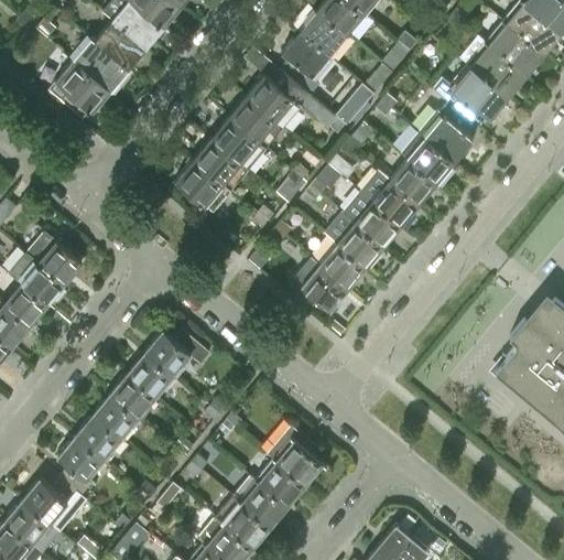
[(163,29),(128,0),(114,0),(102,13),(111,21),(145,50),(163,29)]
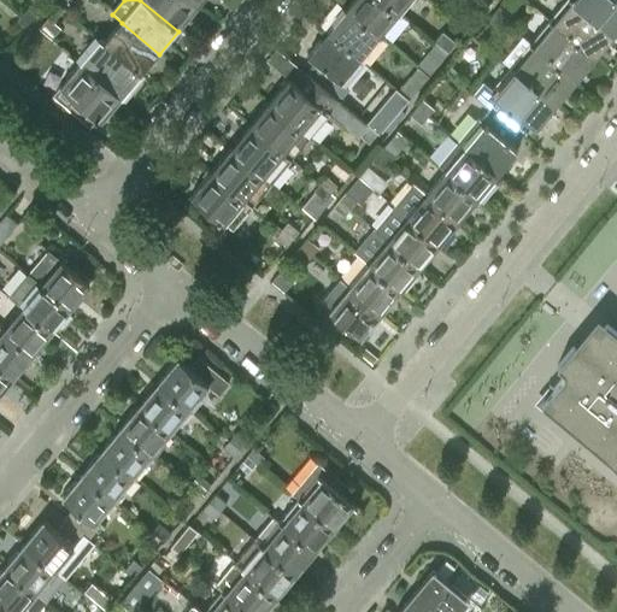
[(198,7),(188,0),(140,0),(178,31),(198,7)]
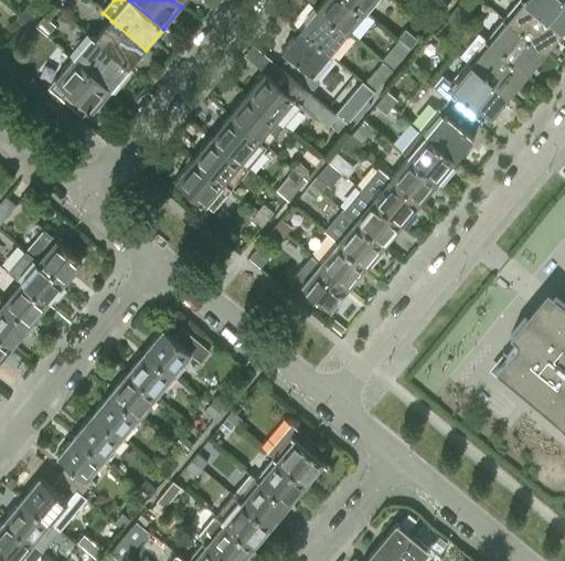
[(347,0),(326,0),(317,10),(348,35),(365,14),(347,0)]
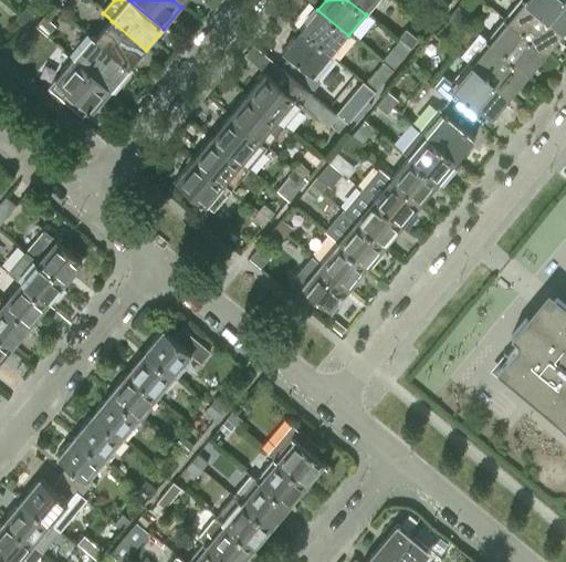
[(347,0),(366,14),(377,0),(347,0)]
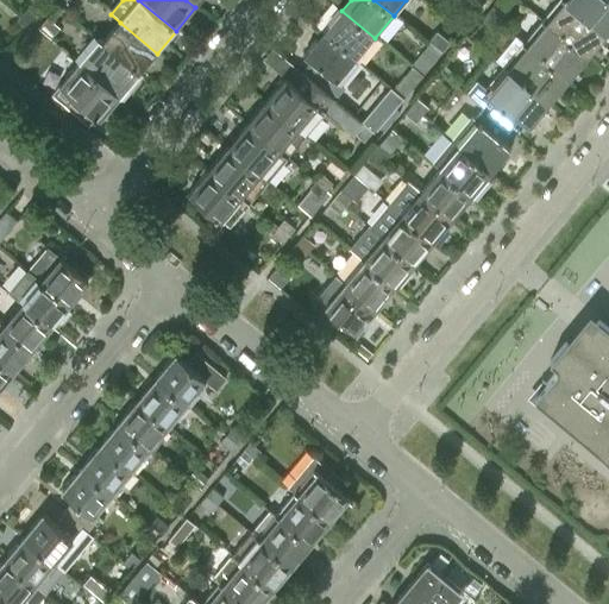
[(482,0),(469,0),(468,1),(479,11),(485,4),(482,0)]
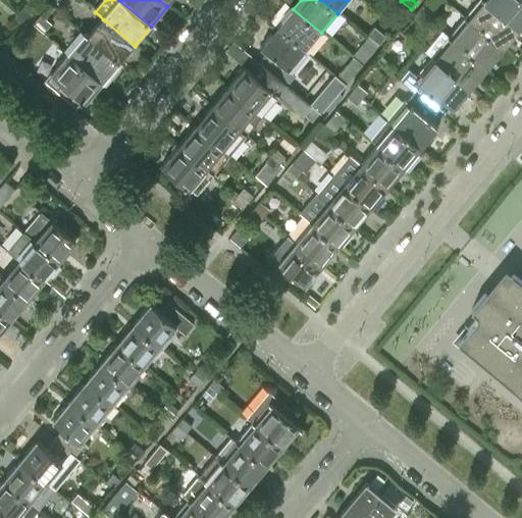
[(519,32),(480,0),(464,20),(503,52),(519,32)]
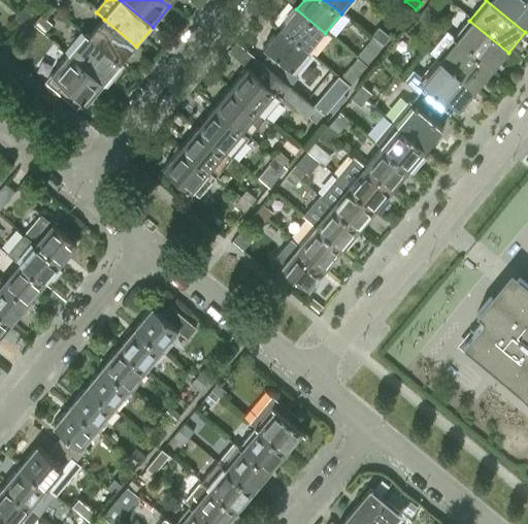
[(527,1),(526,0),(486,0),(525,32),(527,28),(527,1)]
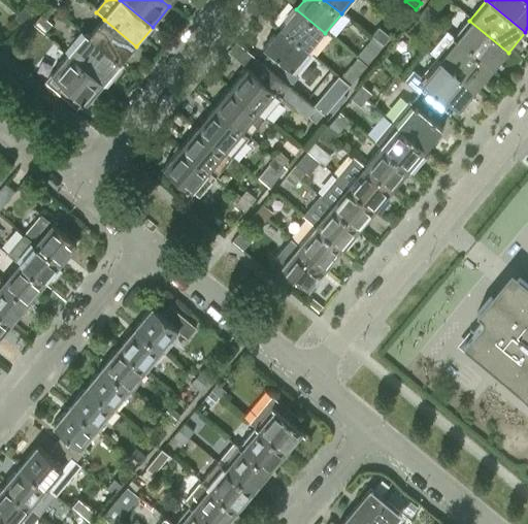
[(416,9),(405,1),(401,7),(410,15),(416,9)]
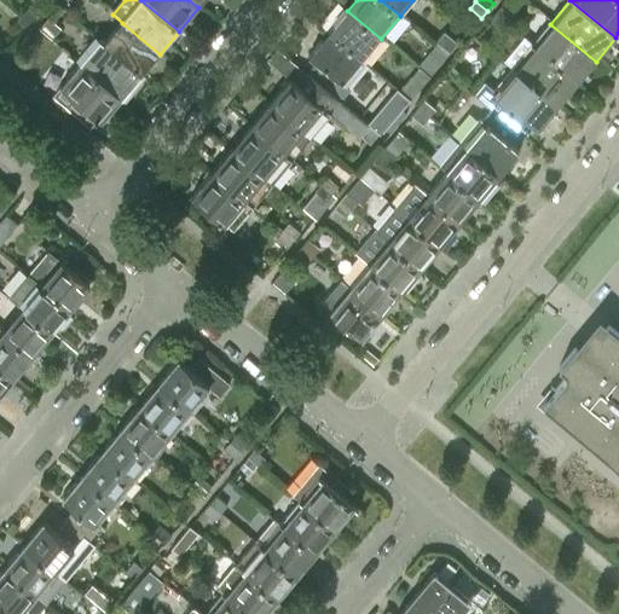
[(512,18),(501,10),(495,17),(505,25),(512,18)]
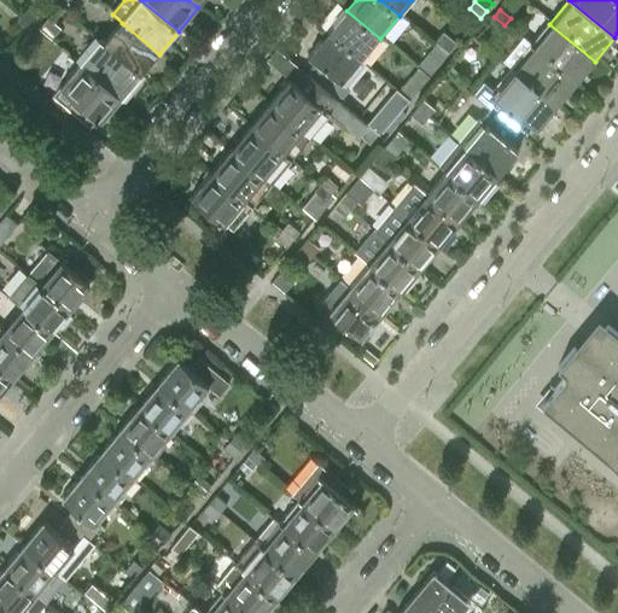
[(347,11),(326,36),(360,64),(380,39),(347,11)]
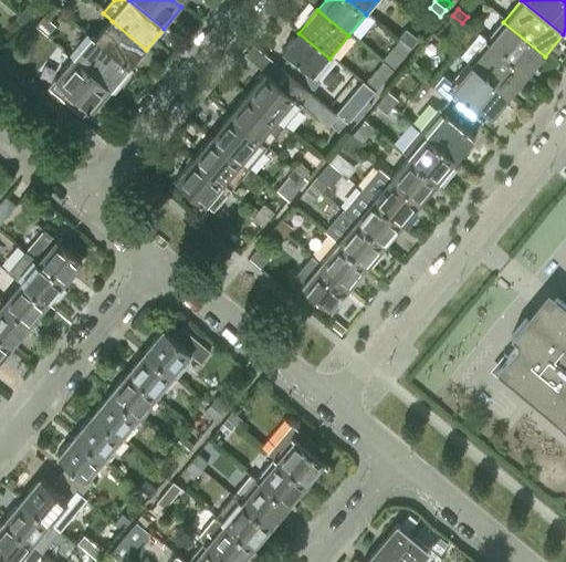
[(25,11),(20,17),(30,24),(34,19),(25,11)]
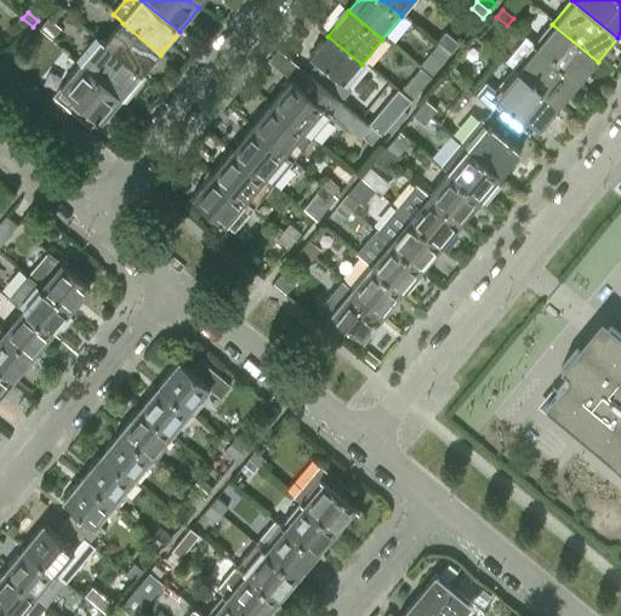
[(507,26),(496,17),(490,24),(501,33),(507,26)]
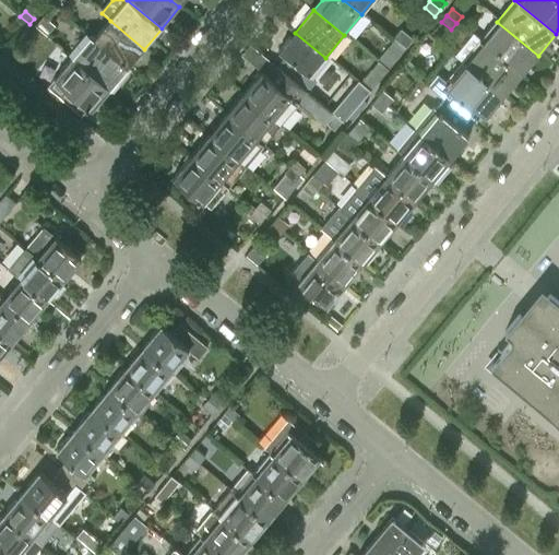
[(30,24),(20,16),(15,22),(24,31),(30,24)]
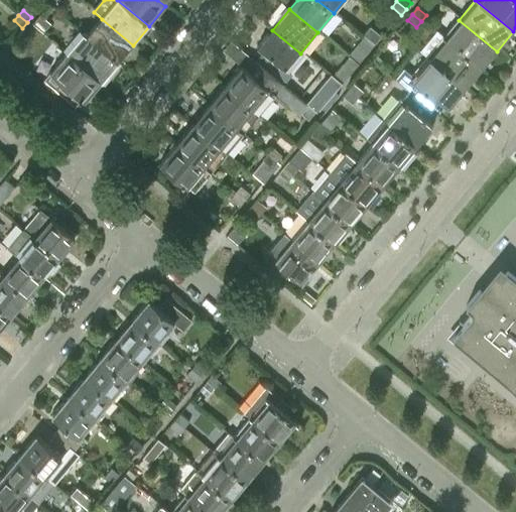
[(133,45),(102,19),(86,38),(117,65),(133,45)]
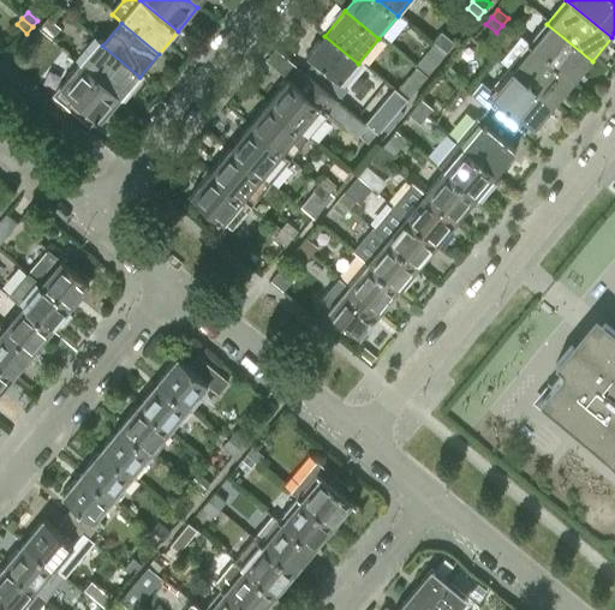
[(592,61),(547,24),(527,47),(573,84),(592,61)]
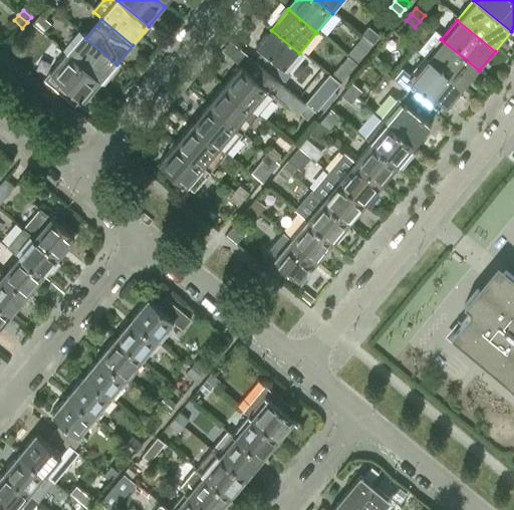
[(47,28),(38,21),(32,27),(42,35),(47,28)]
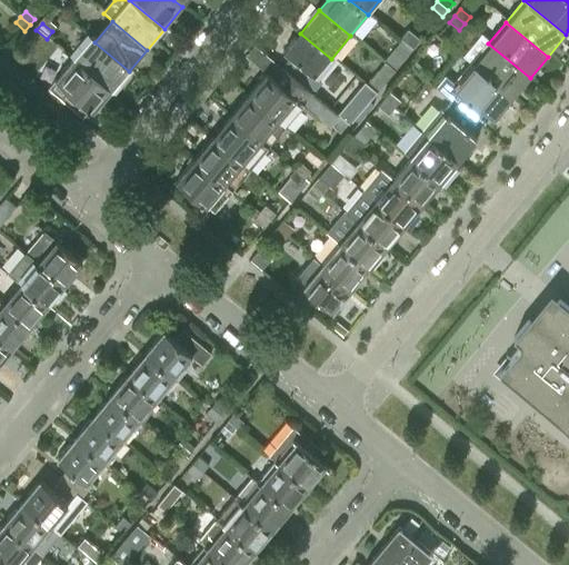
[(412,52),(420,43),(407,32),(400,42),(401,43),(412,52)]
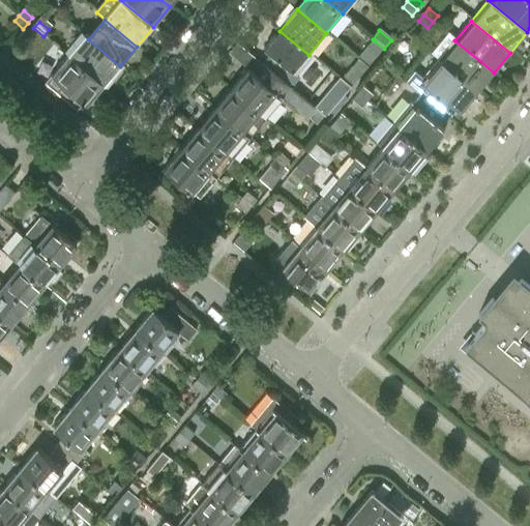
[(270,56),(262,65),(284,84),(308,55),(280,31),(264,50),(270,56)]
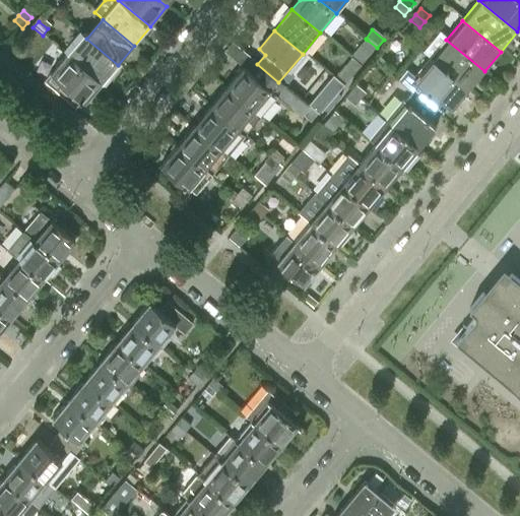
[(118,65),(86,39),(83,36),(67,56),(102,84),(118,65)]
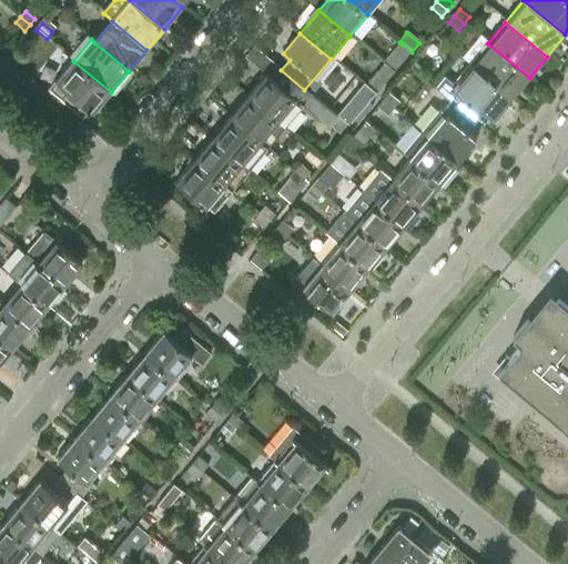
[(394,74),(412,52),(401,43),(383,64),(384,66),(394,74)]
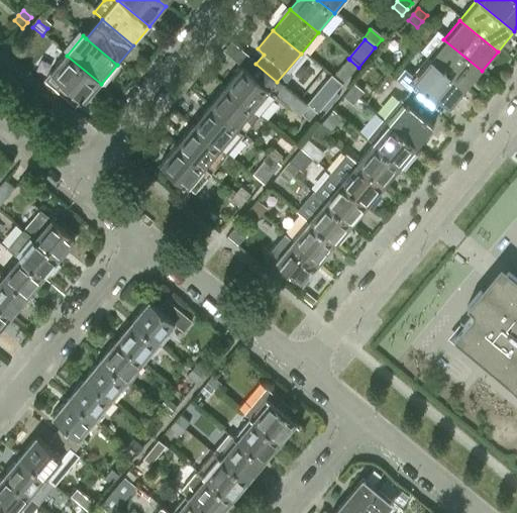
[(482,71),(443,39),(427,59),(464,90),(482,71)]
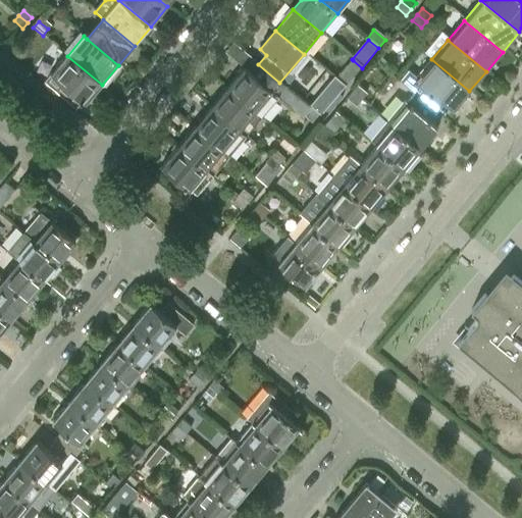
[(389,62),(378,54),(373,60),(384,69),(389,62)]
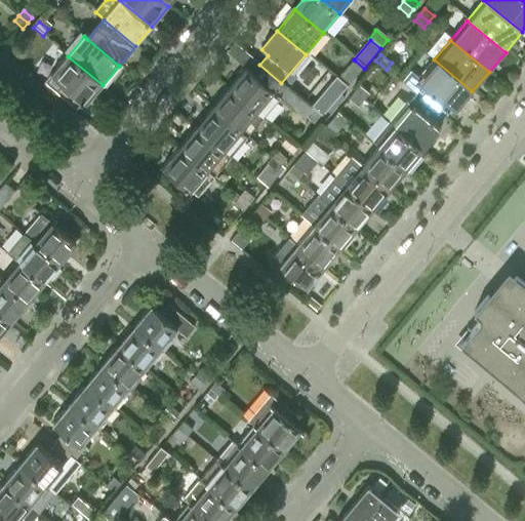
[(103,85),(68,56),(50,76),(86,106),(103,85)]
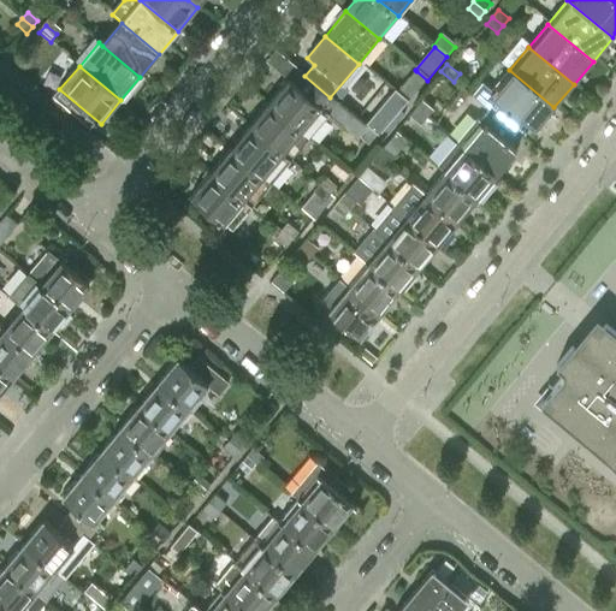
[(554,107),(509,70),(490,94),(481,87),(472,98),(489,112),(516,135),(525,123),(534,131),(554,107)]
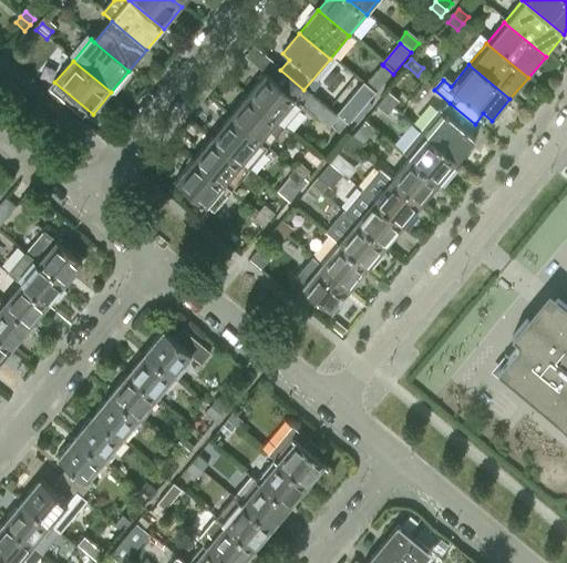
[(374,96),(393,74),(383,65),(364,88),(374,96)]
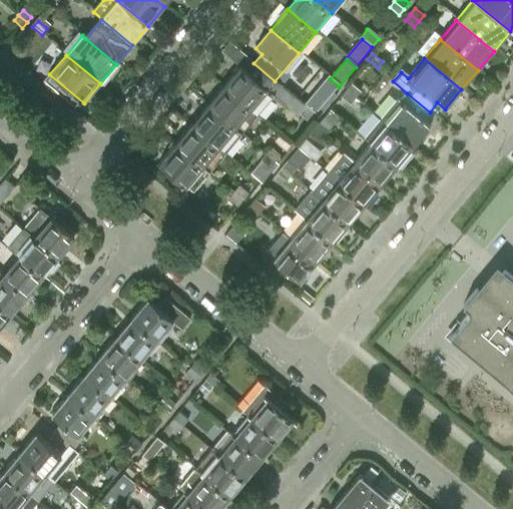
[(239,68),(223,87),(258,116),(282,87),(275,81),(253,63),(245,73),(239,68)]
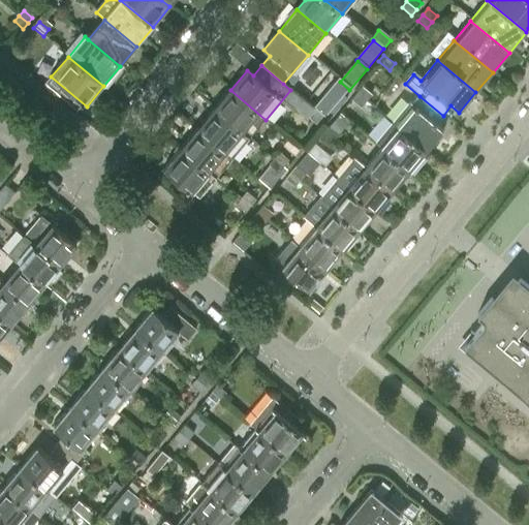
[(339,81),(314,110),(315,110),(316,111),(325,119),(349,90),(340,82),(339,81)]
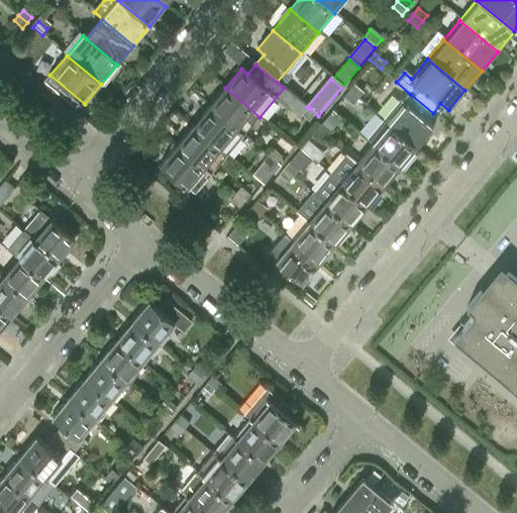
[(363,94),(353,87),(348,93),(357,101),(363,94)]
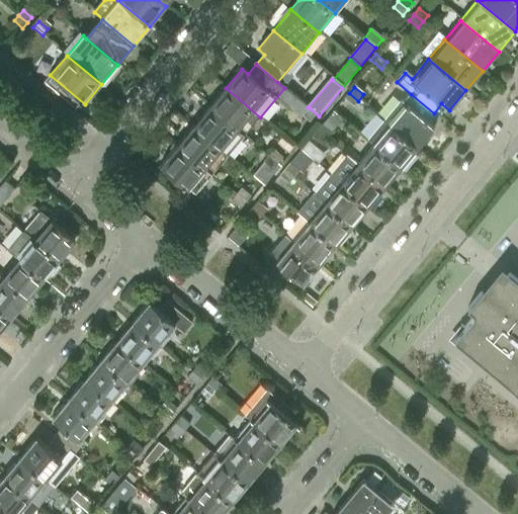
[(260,117),(226,88),(209,107),(244,137),(260,117)]
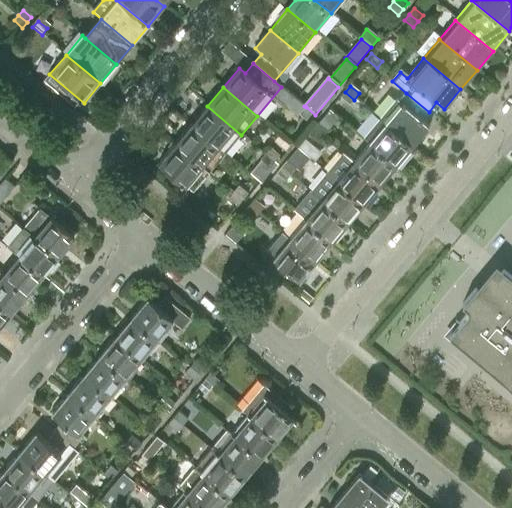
[(354,100),(345,92),(340,98),(349,106),(354,100)]
